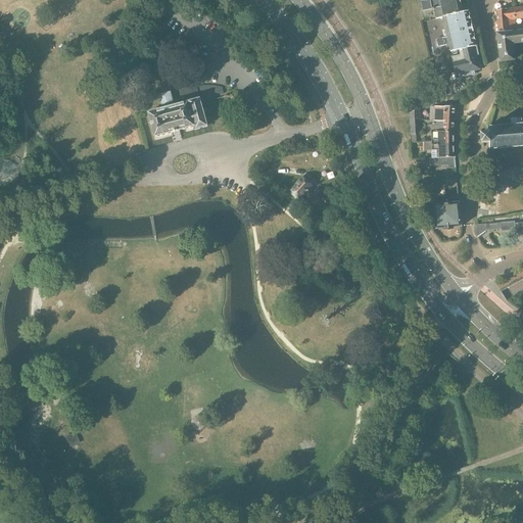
[(424,0),(427,11),(433,9),(433,10),(434,10),(436,18),(442,17),(463,12),(461,2),(461,0),(424,0)]
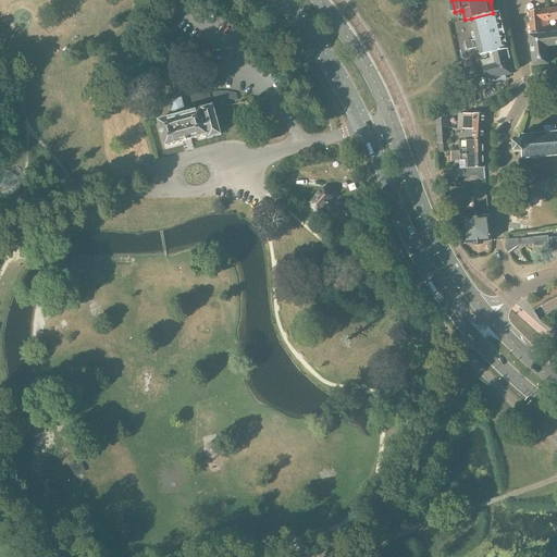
[(556,20),(556,7),(547,9),(549,21),(556,20)]
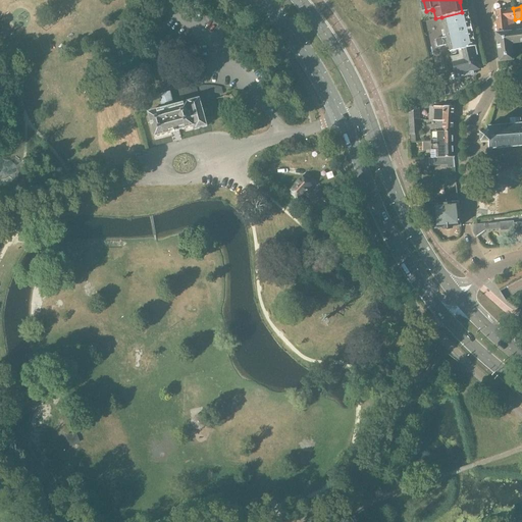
[(496,11),(498,33),(516,31),(516,27),(514,27),(513,19),(515,19),(513,8),(496,11)]
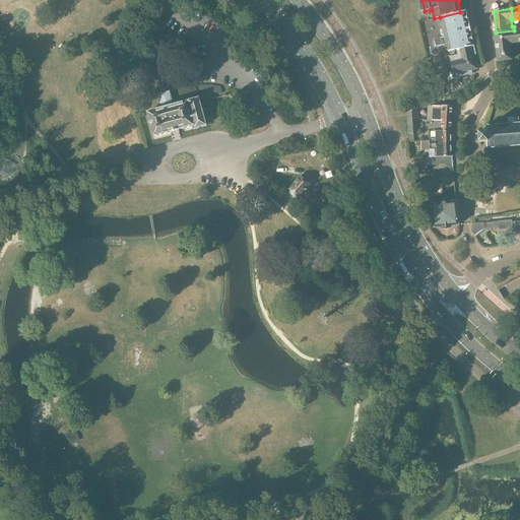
[(460,12),(440,17),(444,37),(435,39),(436,47),(446,44),(448,52),(456,50),(457,55),(449,57),(453,72),(467,68),(464,57),(475,55),(473,47),(470,31),(472,31),(472,30),(471,25),(471,24),(468,25),(466,11),(460,12)]
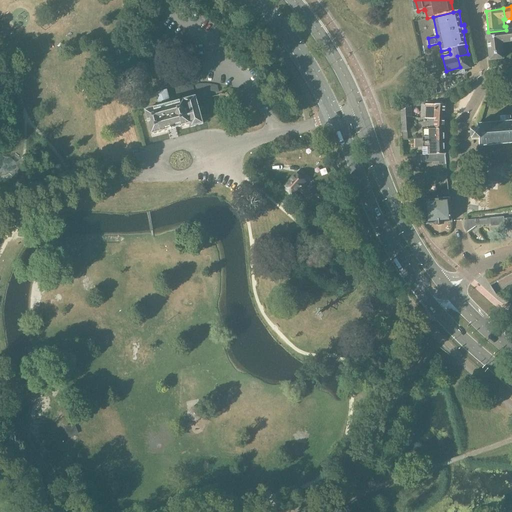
[(511,29),(506,30),(488,32),(486,32),(490,60),(503,59),(502,43),(511,41),(511,29)]
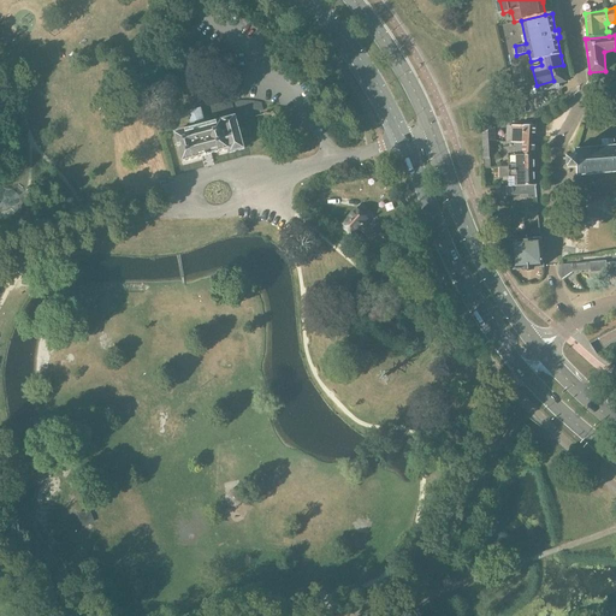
[(545,92),(560,88),(560,84),(566,82),(563,71),(564,71),(563,65),(550,67),(554,81),(537,86),(538,93),(545,90),(545,92)]
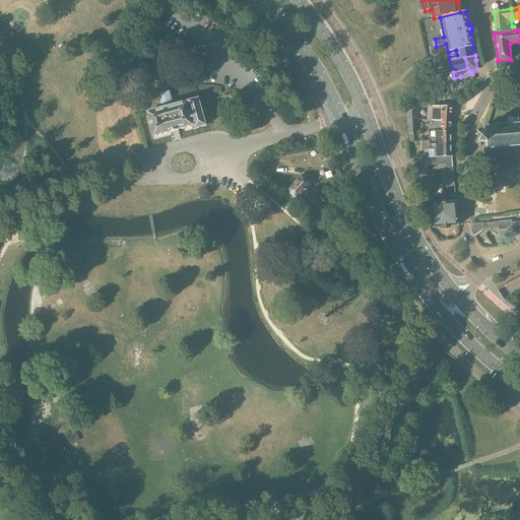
[(198,99),(194,86),(169,92),(169,91),(157,94),(161,109),(147,112),(154,136),(192,126),(193,129),(205,126),(198,99)]
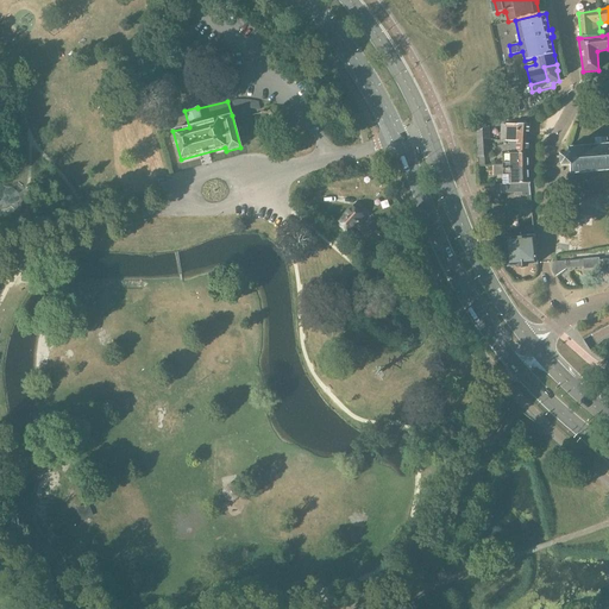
[(519,104),(509,106),(512,113),(521,112),(519,104)]
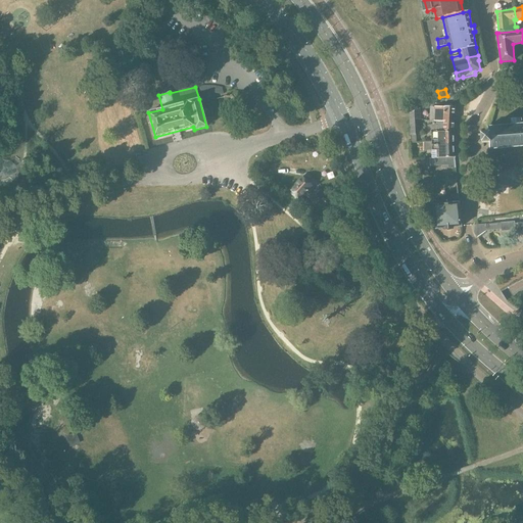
[(434,122),(437,122),(437,130),(455,130),(456,107),(453,107),(450,106),(449,107),(444,106),(444,107),(435,107),(434,122)]
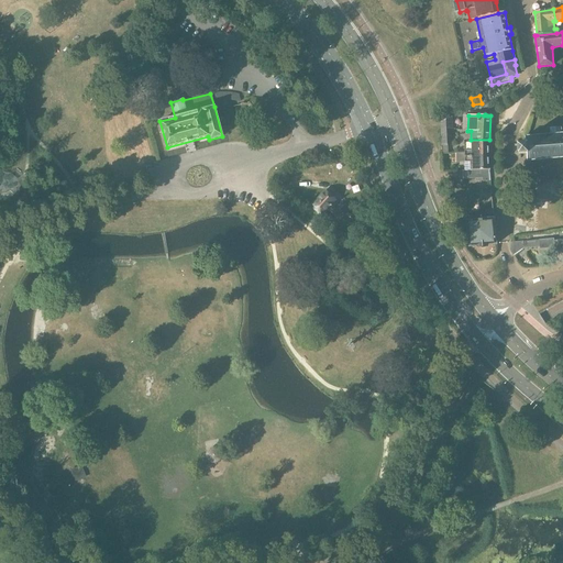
[(452,117),(441,121),(441,128),(446,128),(452,127),(452,117)]
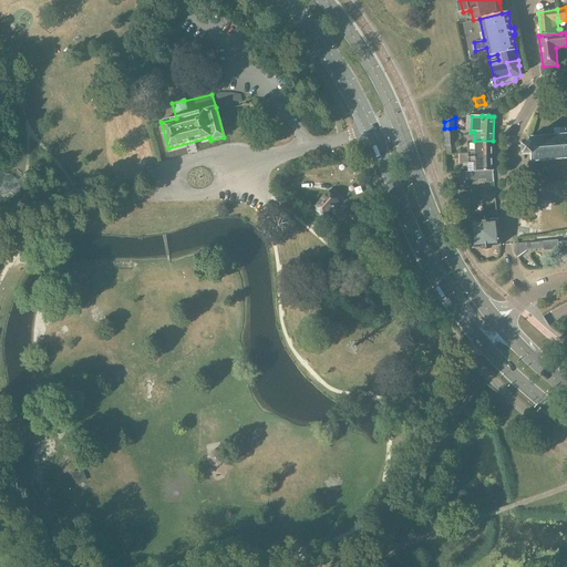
[(554,135),(528,137),(529,144),(523,145),(522,141),(521,141),(521,145),(518,145),(518,147),(522,147),(522,153),(518,153),(519,155),(522,155),(523,160),(525,160),(524,155),(531,154),(531,162),(566,157),(566,134),(565,127),(554,129),(554,135)]
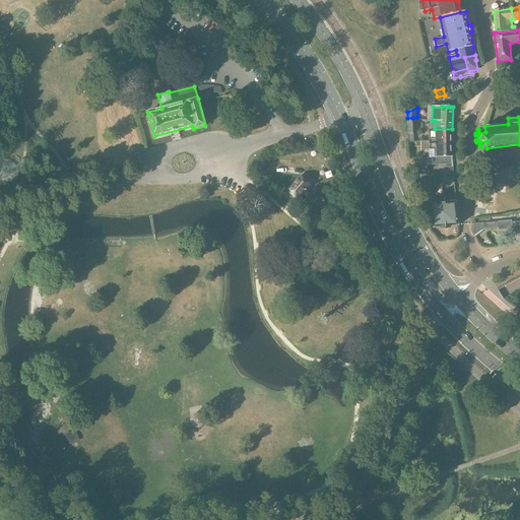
[(430,139),(430,141),(430,144),(452,144),(452,141),(452,129),(435,129),(434,132),(436,132),(436,139),(430,139)]
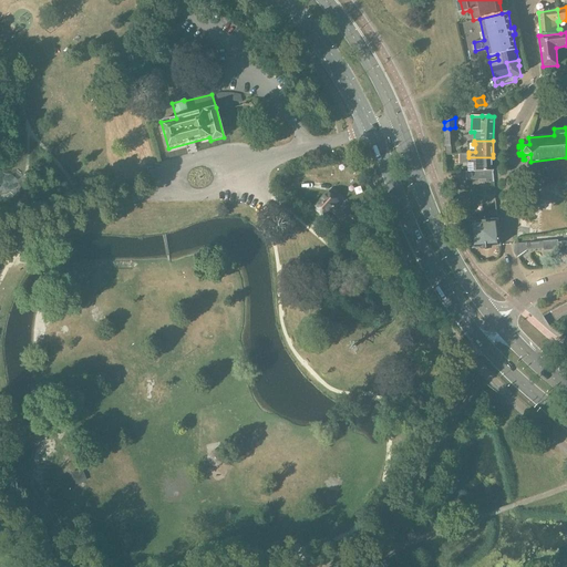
[(460,163),(468,163),(475,163),(475,172),(478,172),(486,171),(493,171),(493,161),(493,157),(468,157),(468,154),(460,154),(460,163)]
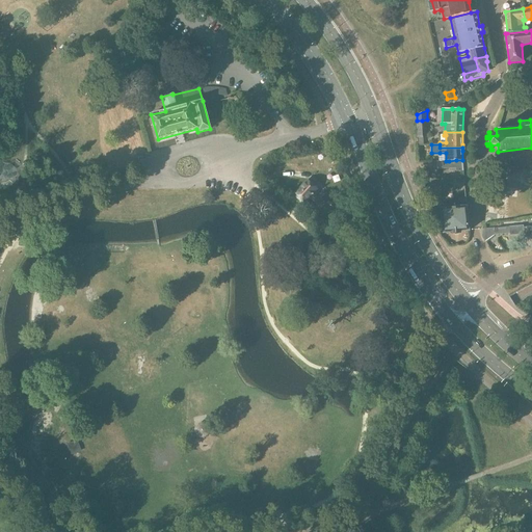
[(296,193),(304,202),(306,203),(310,197),(321,208),(324,204),(314,195),(318,190),(308,181),(296,193)]
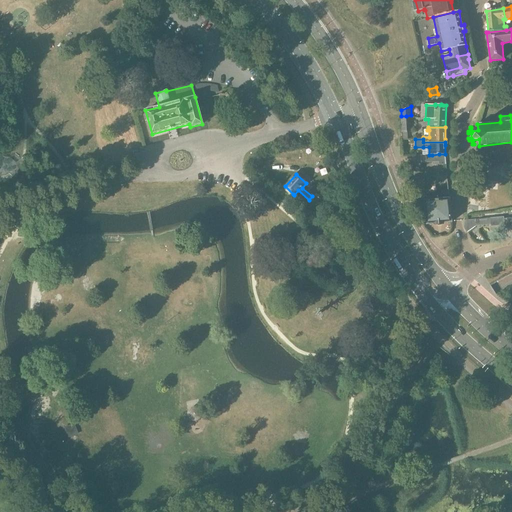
[(451,222),(449,199),(425,201),(427,225),(437,224),(441,224),(441,223),(451,222)]
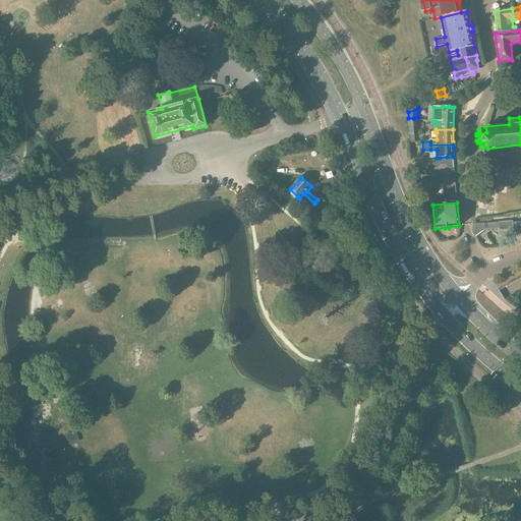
[(520,243),(520,222),(512,224),(512,221),(495,223),(495,224),(499,224),(500,230),(513,229),(514,234),(510,235),(511,242),(515,241),(515,244),(520,243)]
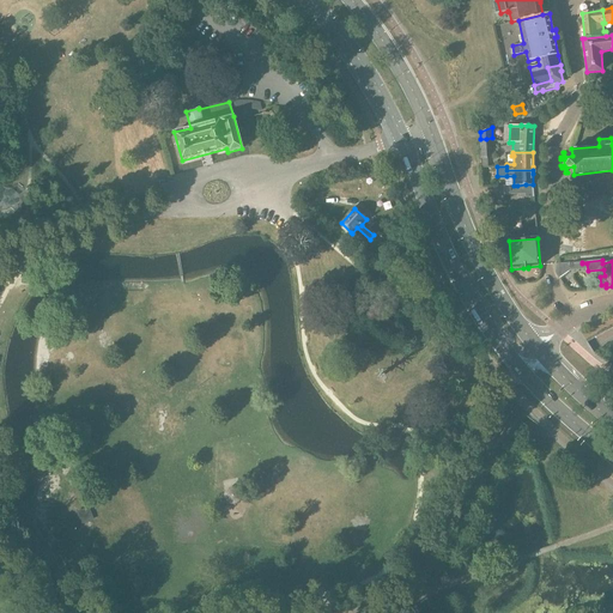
[(556,273),(559,279),(569,271),(569,263),(557,263),(556,273)]
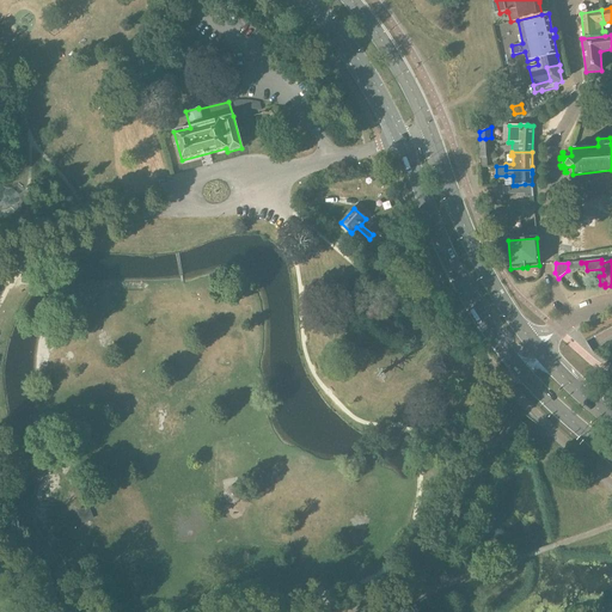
[(242,497),(242,495),(242,494),(240,493),(240,491),(239,490),(238,489),(237,488),(236,488),(234,488),(233,487),(232,487),(231,488),(230,488),(228,488),(227,489),(226,490),(225,491),(225,493),(225,494),(224,495),(225,497),(225,499),(225,500),(226,501),(227,502),(228,503),(230,503),(231,503),(232,505),(233,505),(234,503),(236,503),(237,503),(238,502),(239,501),(240,500),(240,499),(242,497)]
